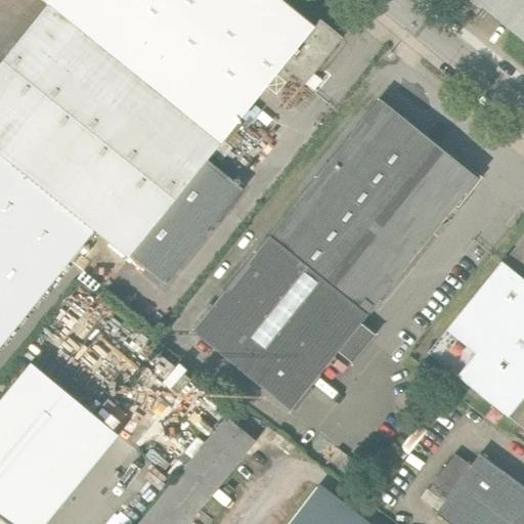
[(278,0),(43,0),(48,4),(219,141),(281,64),(312,27),(278,0)]
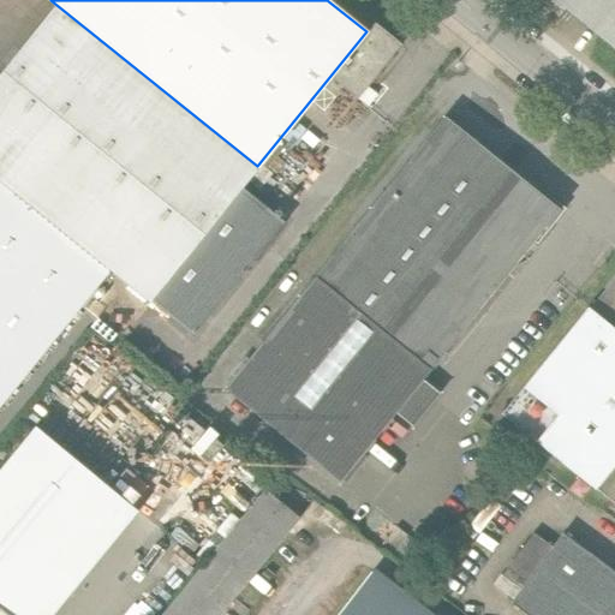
[(614,0),(554,0),(614,48),(614,0)]
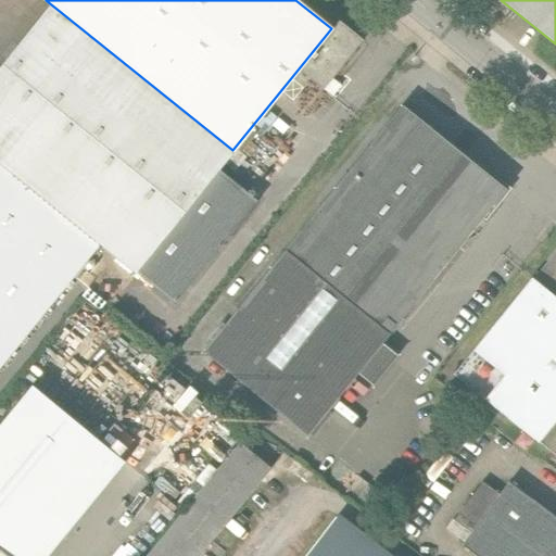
[(51,4),(0,67),(0,165),(99,244),(133,273),(218,167),(232,150),(51,4)]
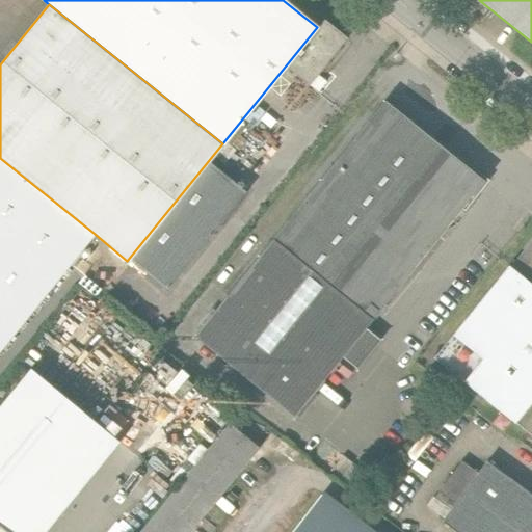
[(317,27),(286,65),(308,82),(344,37),(322,20),(317,27)]
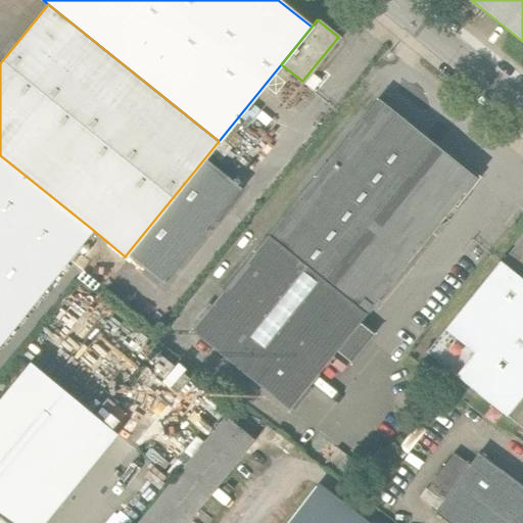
[(380,99),(270,236),(368,316),(479,179),(380,99)]
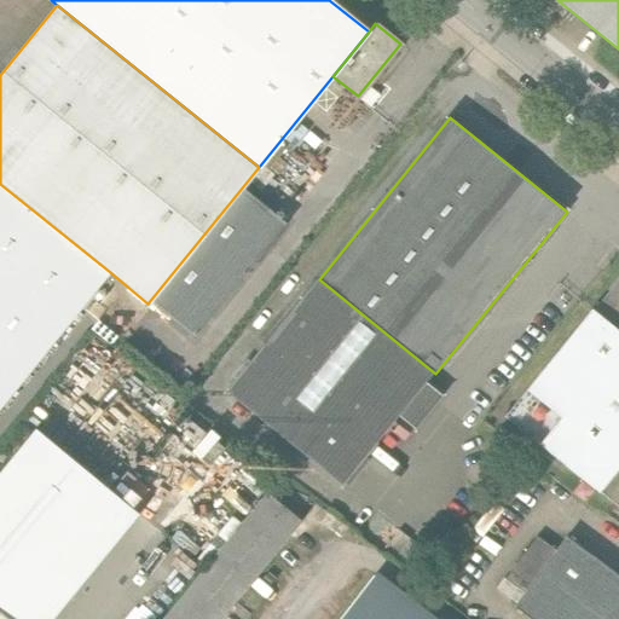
[(0,408),(110,272),(0,184),(0,408)]
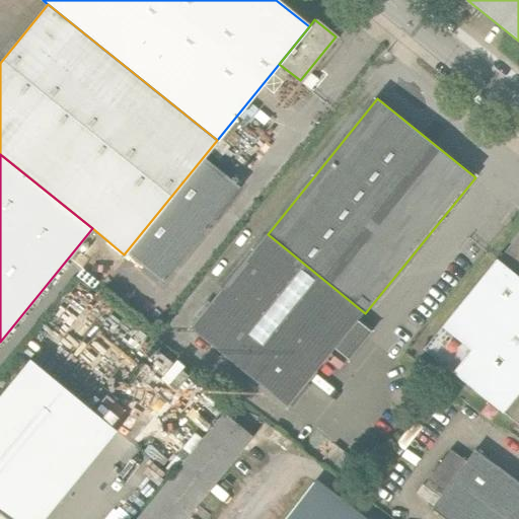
[(204,156),(124,254),(159,283),(238,184),(204,156)]
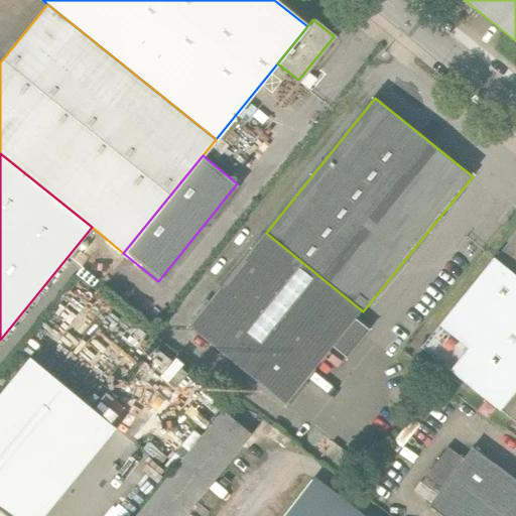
[(266,233),(189,328),(286,405),(333,349),(348,361),(370,334),(355,321),(363,311),(266,233)]
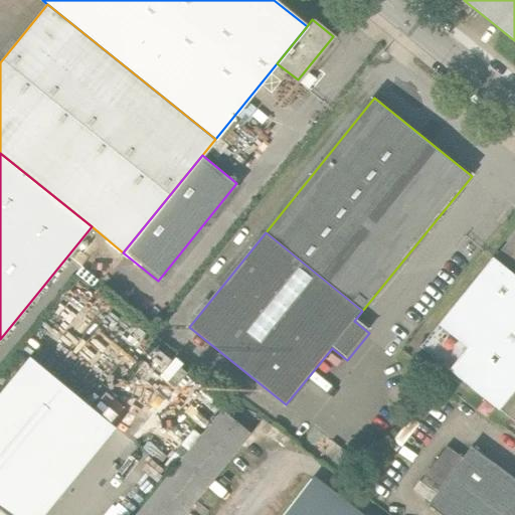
[(514,232),(494,259),(514,275),(514,232)]
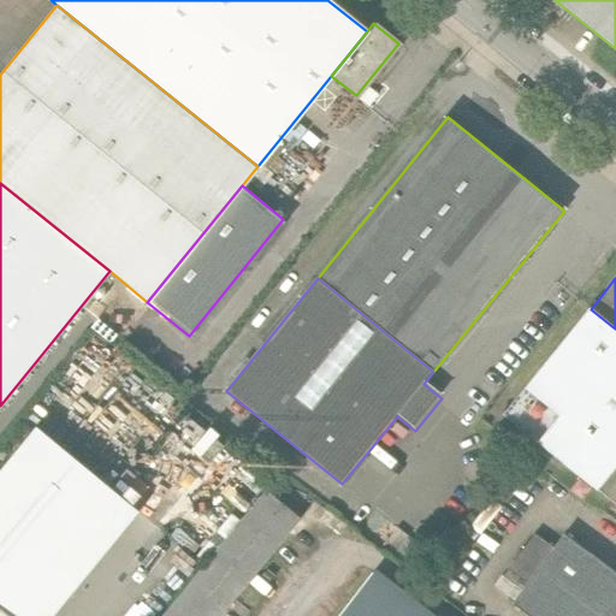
[(590,308),(503,415),(597,490),(615,467),(615,329),(591,309),(590,308)]
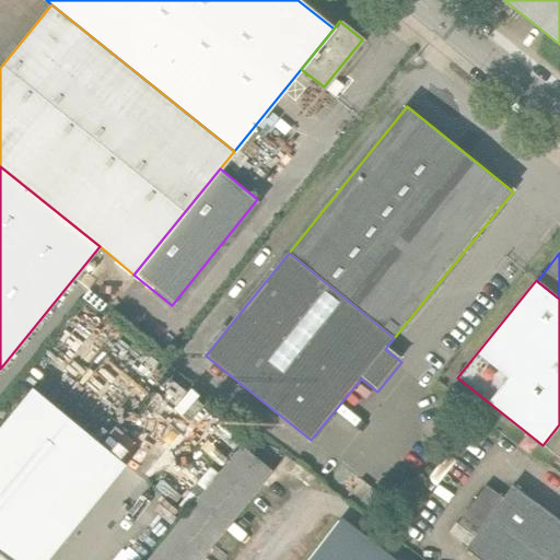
[(0,428),(0,555),(6,559),(47,559),(126,465),(32,389),(0,428)]
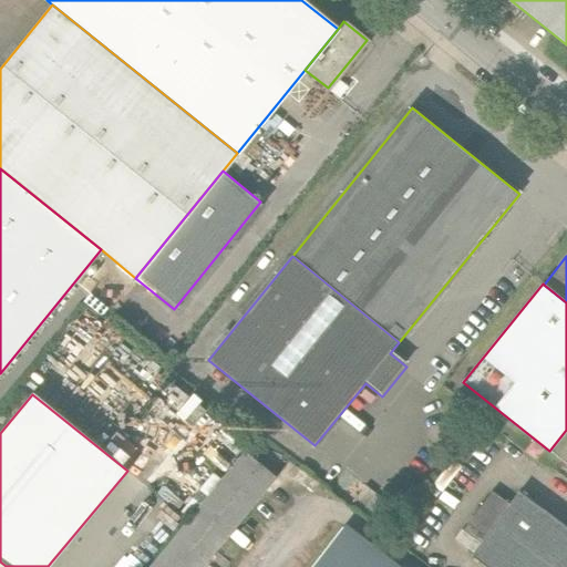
[(566,430),(549,451),(566,464),(566,430)]
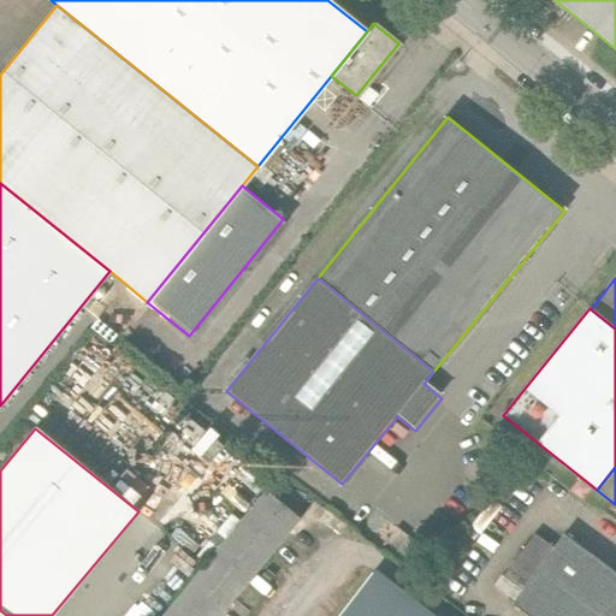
[(266,492),(164,615),(218,615),(300,519),(266,492)]
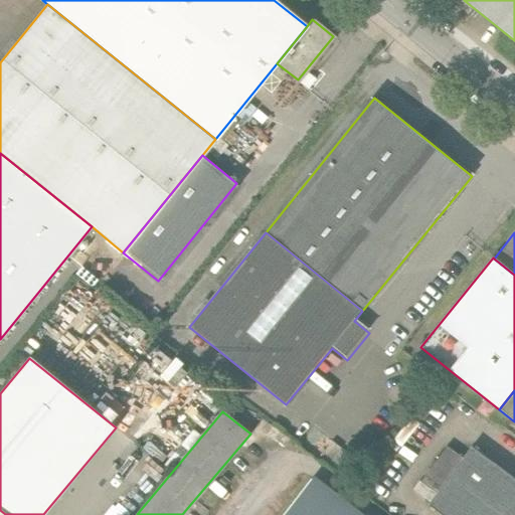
[(514,514),(514,481),(469,447),(425,504),(441,514),(514,514)]
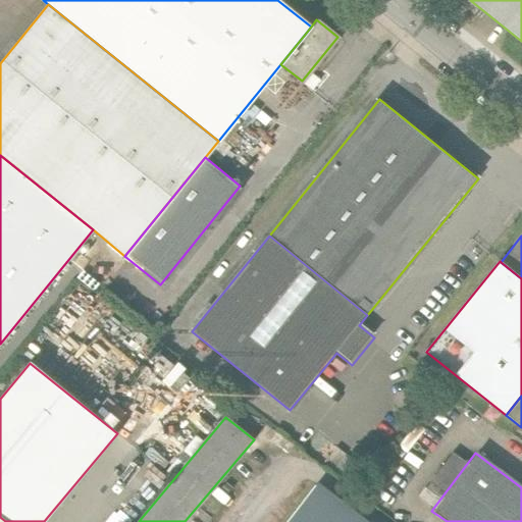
[(364,521),(316,485),(288,521),(364,521)]
